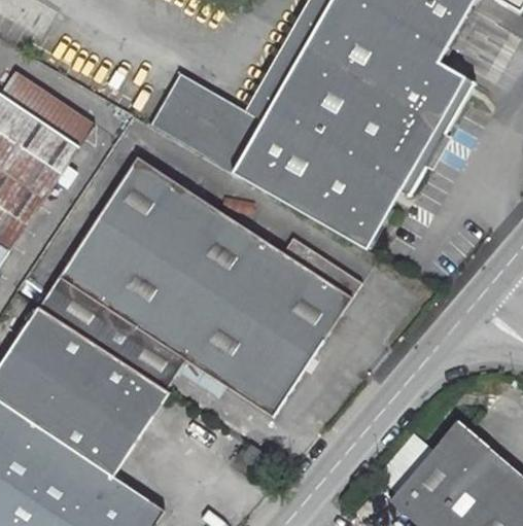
[(473,0),(293,0),(235,103),(205,155),(364,247),(397,190),(407,196),(471,83),(437,63),(473,0)]
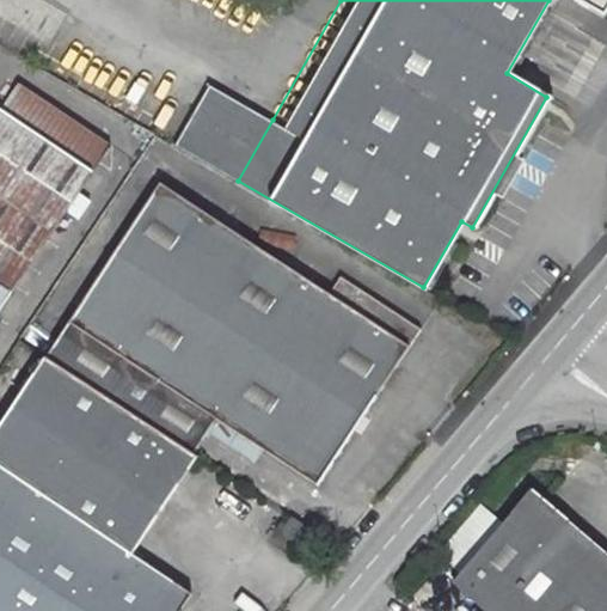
[(606,4),(606,0),(572,0),(601,16),(606,4)]
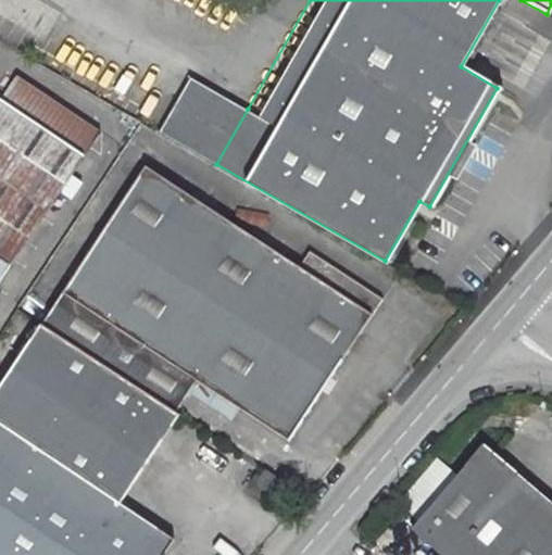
[(216,164),(248,109),(161,58),(129,113),(216,164)]
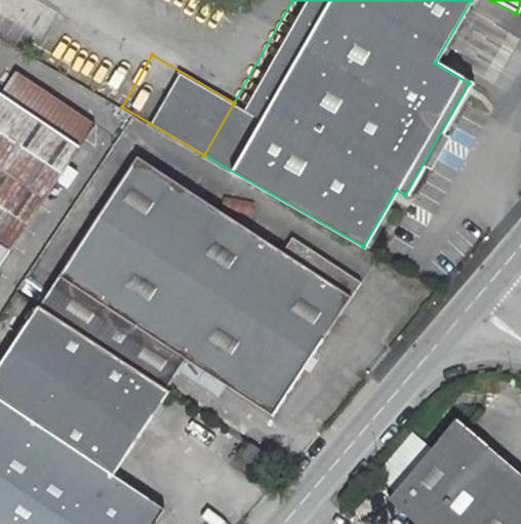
[(0,245),(7,250),(91,124),(13,73),(0,93),(0,245)]
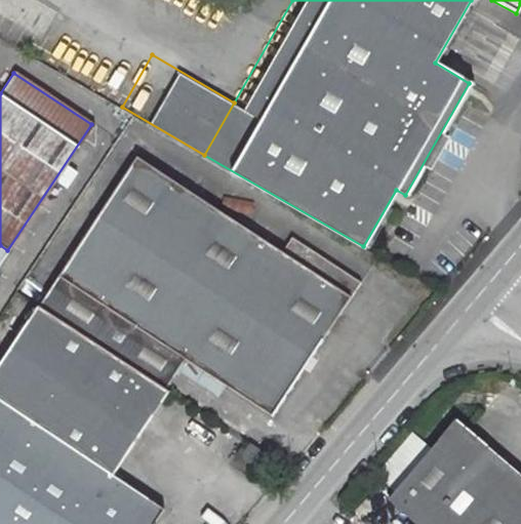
[(281,252),(136,155),(58,273),(38,303),(162,387),(164,389),(185,358),(271,416),(359,284),(291,238),(281,252)]
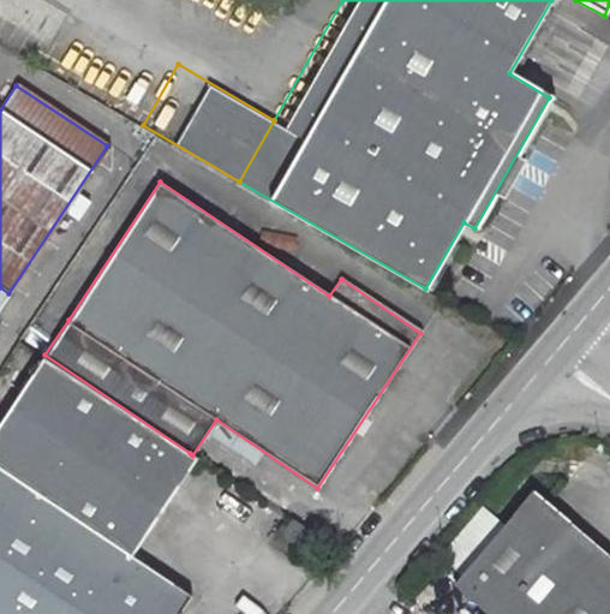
[(174,613),(187,595),(125,553),(190,453),(45,355),(0,419),(0,613),(174,613)]
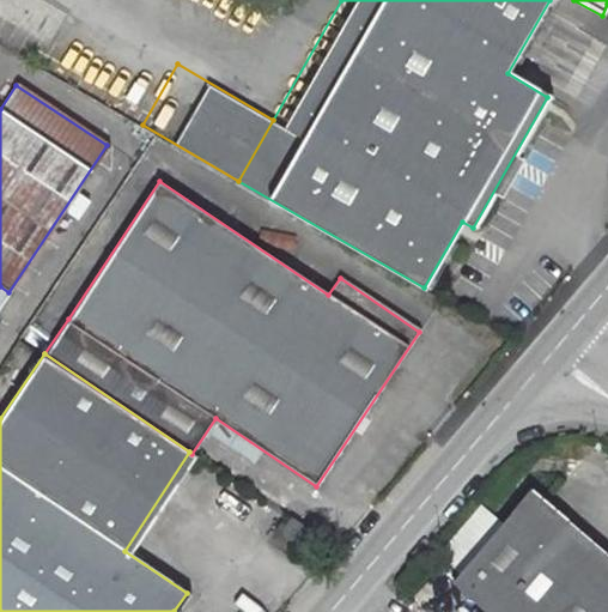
[(607,611),(607,546),(535,486),(456,579),(488,607),(484,611),(607,611)]
